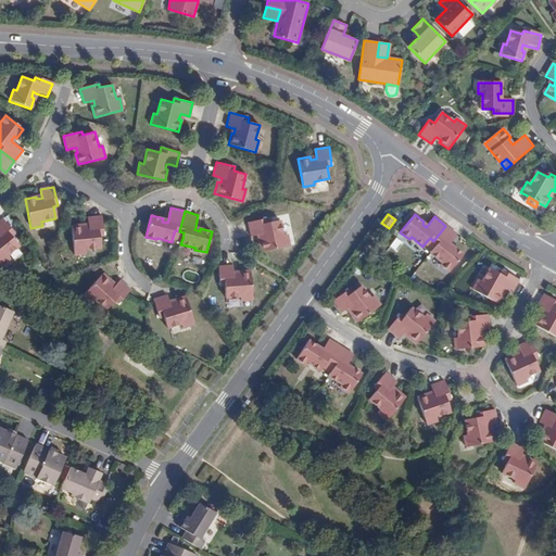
[(84,228),(83,225),(71,227),(74,255),(85,254),(85,250),(100,248),(99,236),(104,235),(102,216),(88,217),(88,225),(88,227),(84,228)]
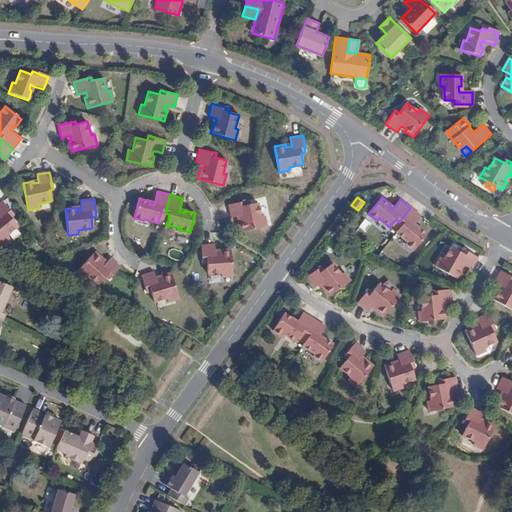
[(240,219),(238,220),(240,231),(266,226),(264,214),(260,216),(258,202),(246,204),(246,201),(228,205),(231,217),(237,216),(240,215),(240,219)]
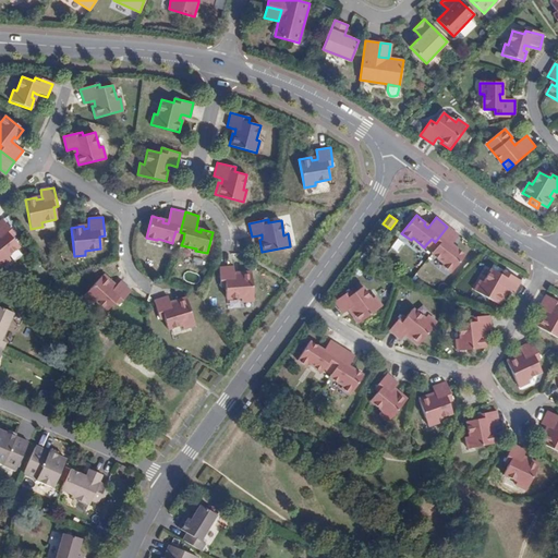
[(0,267),(10,261),(7,257),(20,247),(11,238),(14,234),(2,220),(0,221),(0,267)]
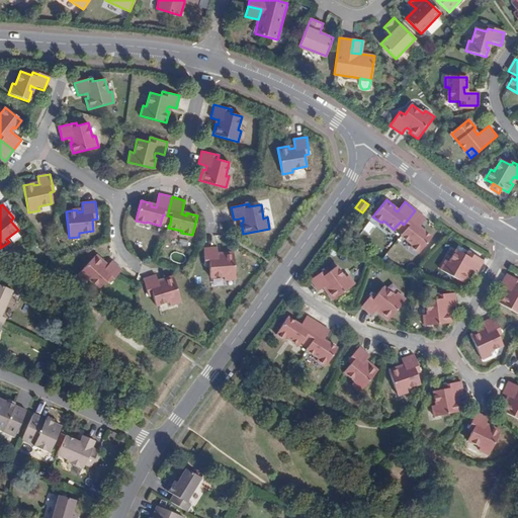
[(420,226),(426,218),(418,212),(415,210),(404,225),(407,228),(403,233),(401,235),(412,244),(410,246),(419,253),(432,236),(423,229),(422,232),(418,228),(420,226)]
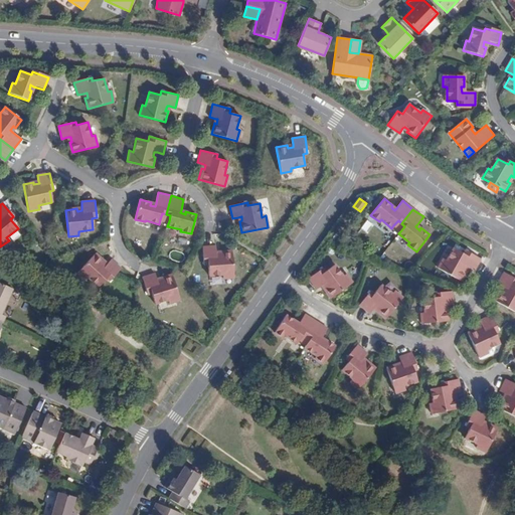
[(170,215),(166,214),(162,213),(160,219),(169,221),(170,215)]
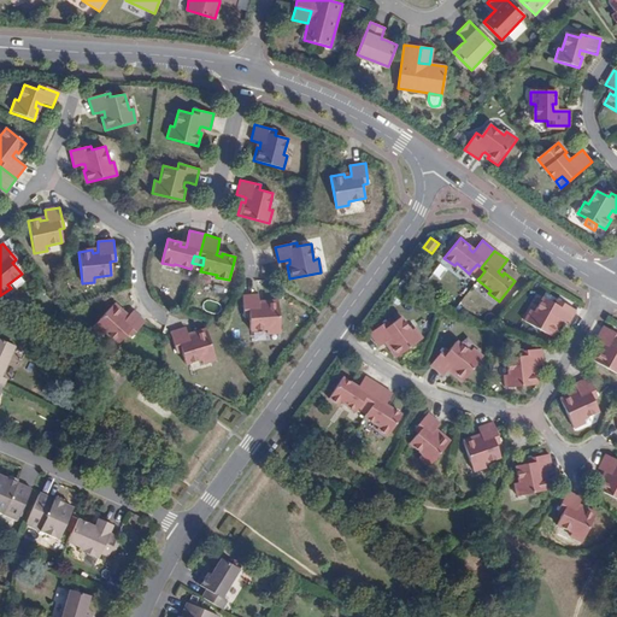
[(485,271),(481,268),(477,264),(471,270),(480,277),(485,271)]
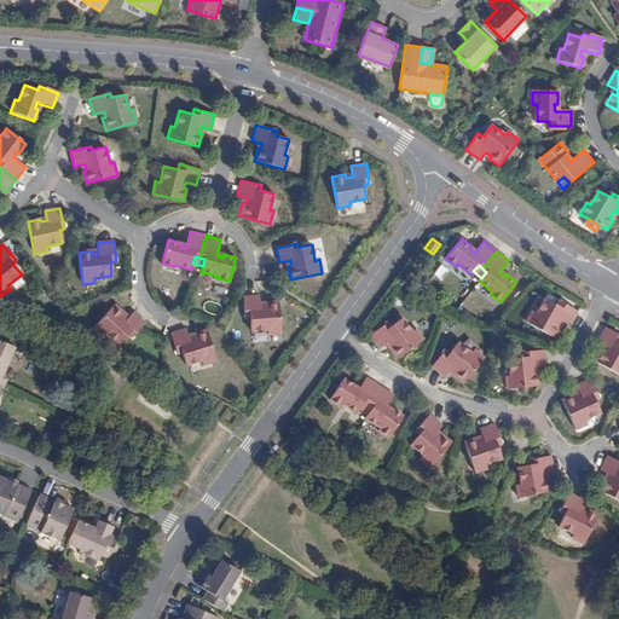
[(260,304),(260,301),(259,294),(243,295),(246,317),(250,317),(252,330),(268,329),(268,333),(282,331),(279,300),(266,301),(266,304),(260,304)]
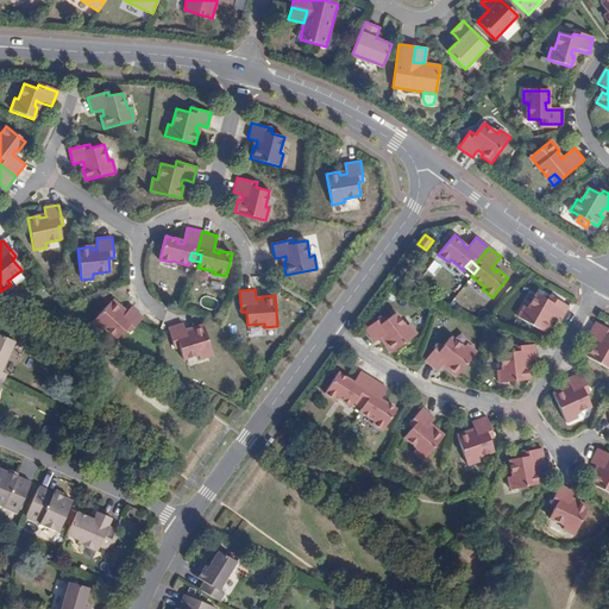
[(548,313),(552,314),(560,320),(569,306),(551,295),(547,300),(537,293),(528,307),(525,306),(519,316),(542,331),(550,320),(546,318),(548,313)]
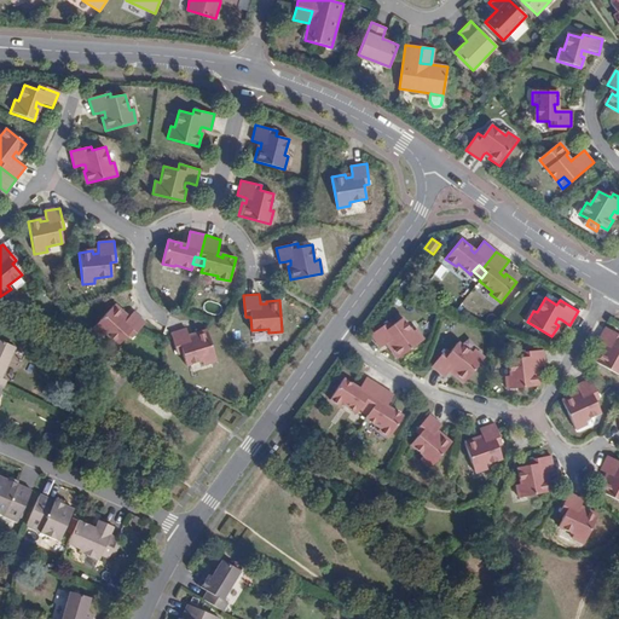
[(121,314),(122,313),(114,305),(92,328),(102,337),(105,334),(117,345),(126,334),(131,339),(145,323),(133,311),(127,318),(126,319),(121,314)]
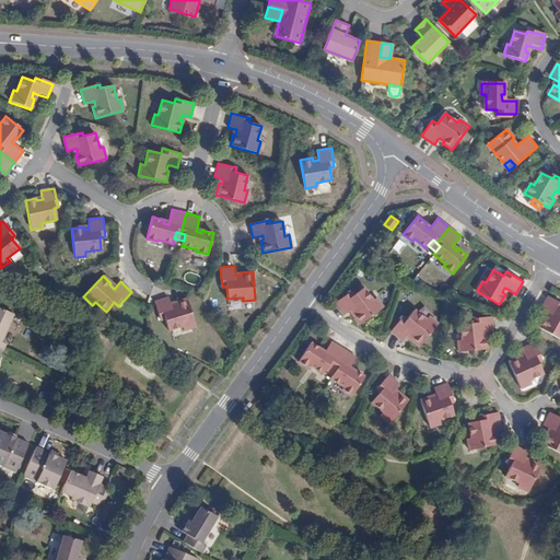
[(354,313),(352,315),(359,325),(383,307),(376,298),(374,300),(364,288),(354,295),(351,291),(336,303),(343,314),(349,311),(351,310),(354,313)]
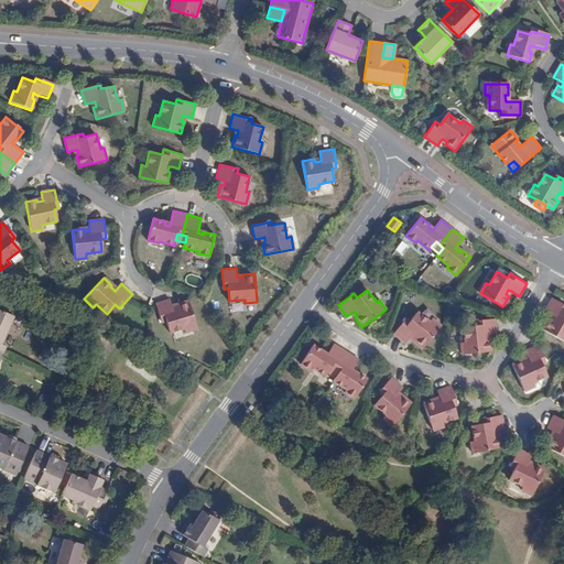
[(552,321),(550,320),(544,329),(563,340),(563,303),(552,297),(545,310),(553,315),(555,316),(552,321)]
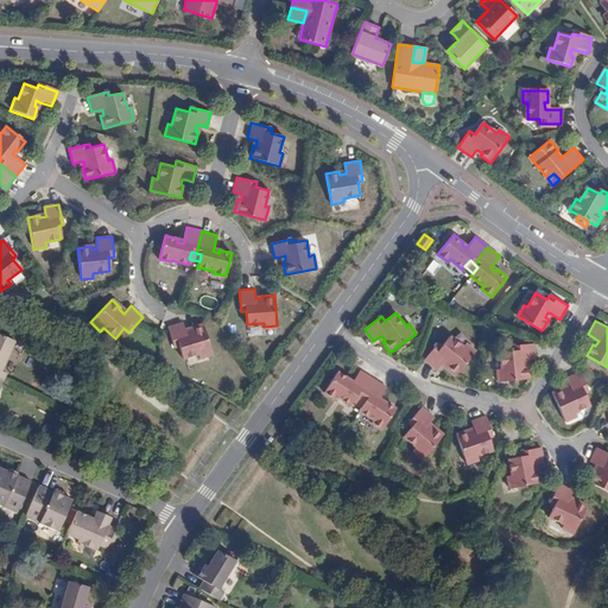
[(185,333),(184,329),(183,322),(169,327),(176,347),(181,346),(184,359),(201,354),(201,358),(213,354),(203,324),(190,328),(191,330),(185,333)]
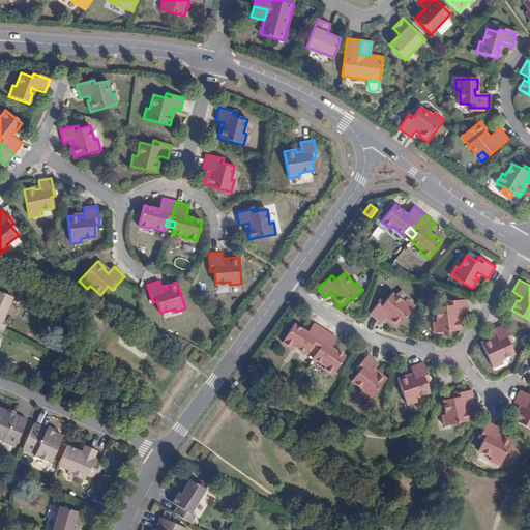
[(0,332),(2,333),(6,325),(1,323),(12,297),(0,291),(0,332)]
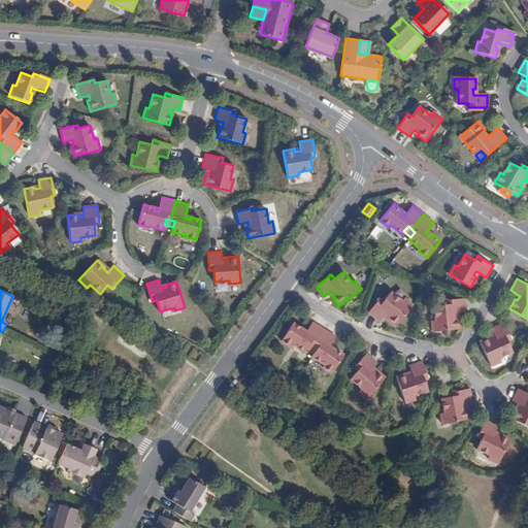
[(391,317),(389,319),(397,325),(414,304),(405,298),(402,301),(391,293),(384,301),(381,298),(368,314),(380,323),(385,316),(387,314),(391,317)]
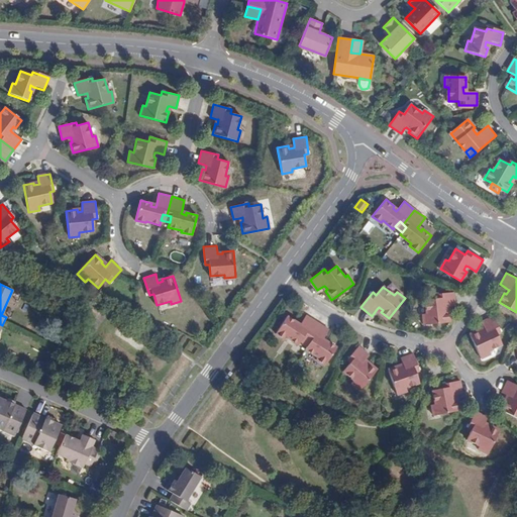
[(446,306),(449,306),(454,305),(453,292),(435,293),(436,298),(425,299),(426,313),(422,313),(423,324),(451,321),(449,311),(446,311),(446,306)]
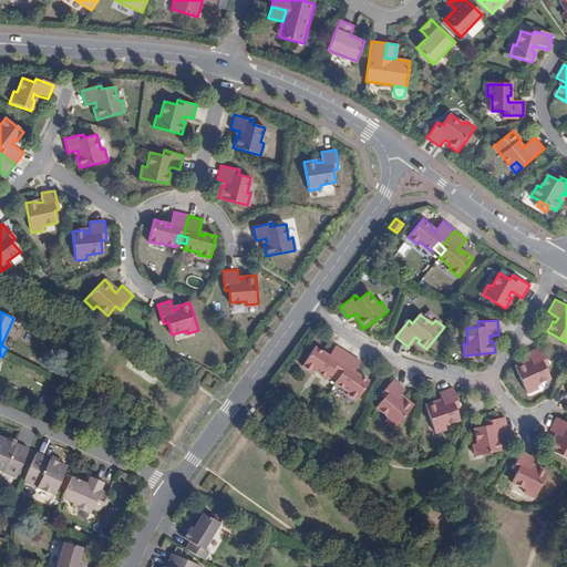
[(337,371),(348,354),(336,346),(329,356),(327,358),(322,354),(325,352),(315,346),(302,364),(311,371),(312,369),(327,379),(329,375),(333,369),(337,371)]
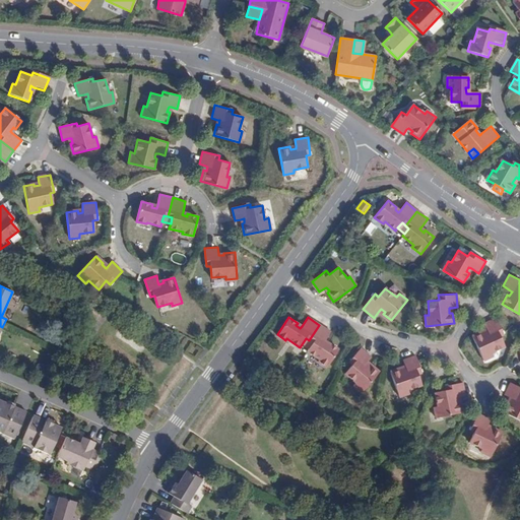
[(483,333),(481,330),(472,335),(483,360),(498,353),(497,350),(505,346),(500,335),(504,333),(496,318),(484,323),(486,328),(488,331),(483,333)]
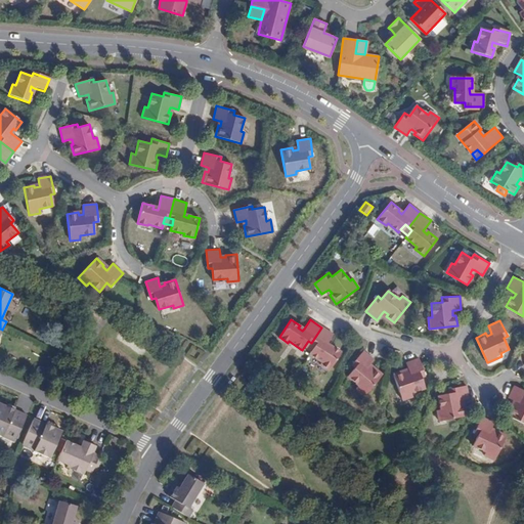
[(334,335),(321,328),(311,343),(315,345),(311,351),(309,354),(322,362),(321,364),(330,370),(341,352),(333,347),(331,349),(326,346),(328,344),(334,335)]
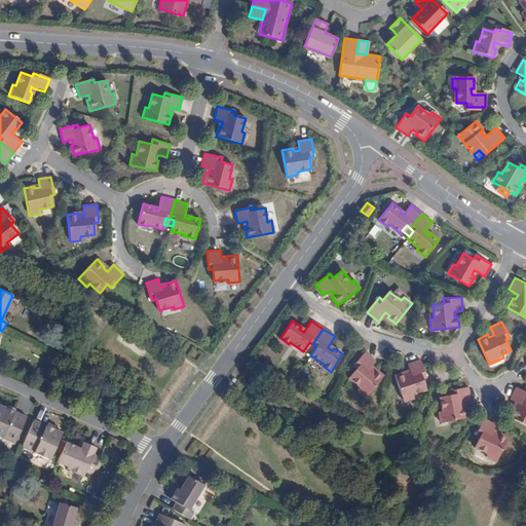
[(316,346),(312,344),(309,342),(305,348),(312,352),(316,346)]
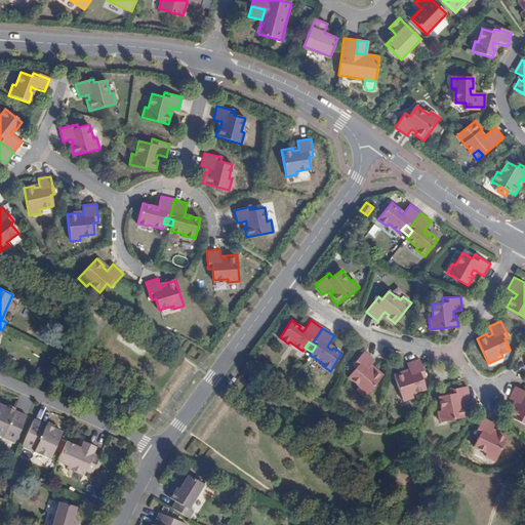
[(370,367),(371,365),(375,360),(365,352),(353,366),(356,369),(349,378),(359,387),(357,390),(365,397),(384,374),(375,368),(373,370),(370,367)]
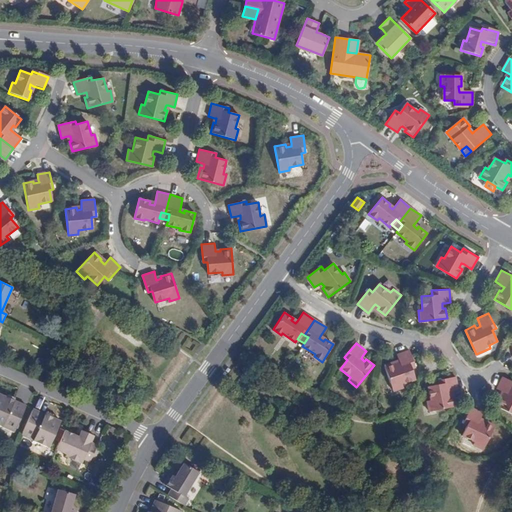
[(395,364),(394,361),(385,364),(394,390),(404,387),(402,383),(416,378),(412,368),(416,366),(410,350),(397,354),(399,359),(400,362),(395,364)]
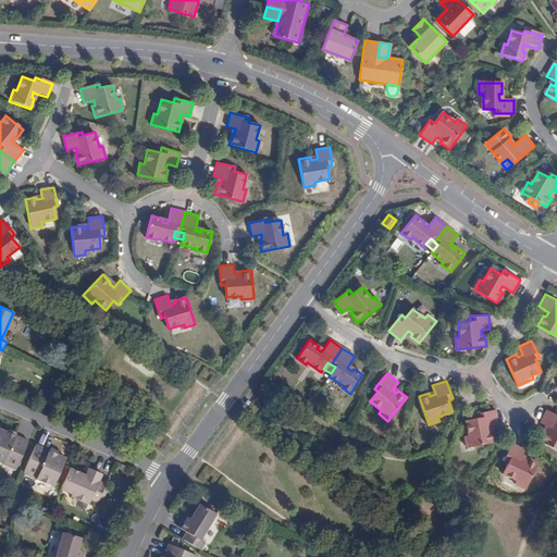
[(490,423),(493,423),(498,422),(496,409),(477,412),(478,418),(466,420),(468,435),(466,435),(468,447),(496,442),(494,429),(491,429),(490,423)]
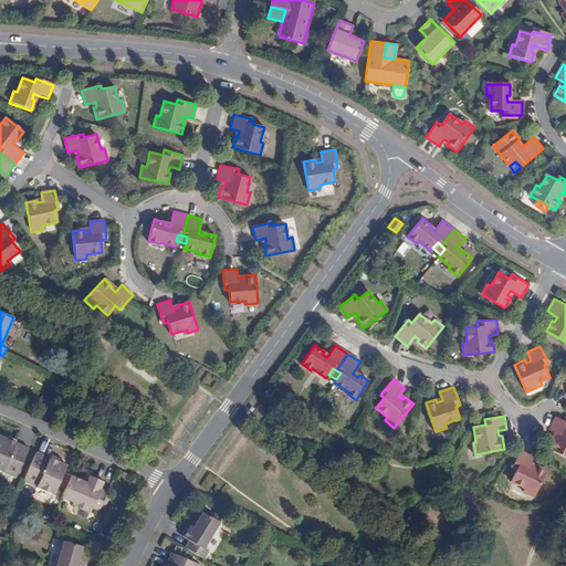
[(556,438),(553,437),(547,448),(565,457),(565,421),(556,417),(549,429),(555,432),(558,433),(556,438)]
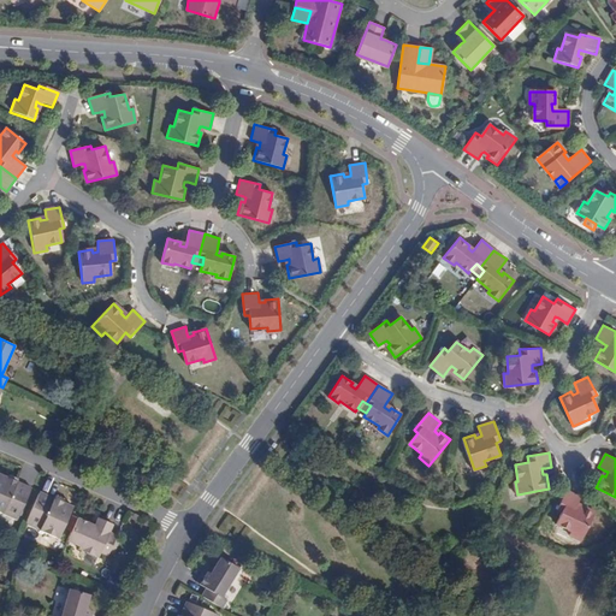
[(0,511),(17,521),(31,487),(0,473),(0,511)]
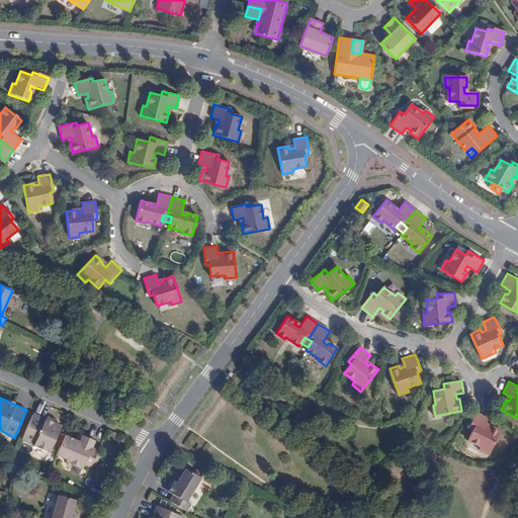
[(486,426),(487,424),(489,417),(477,412),(469,429),(473,430),(468,441),(481,447),(480,450),(489,455),(501,430),(491,426),(491,428),(486,426)]
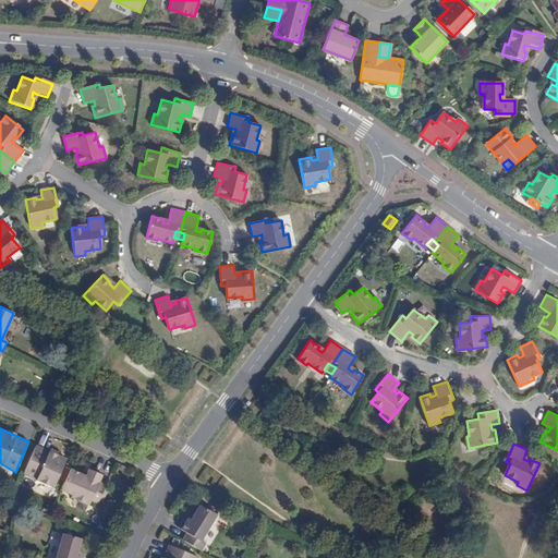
[(65,459),(36,445),(23,475),(52,488),(65,459)]
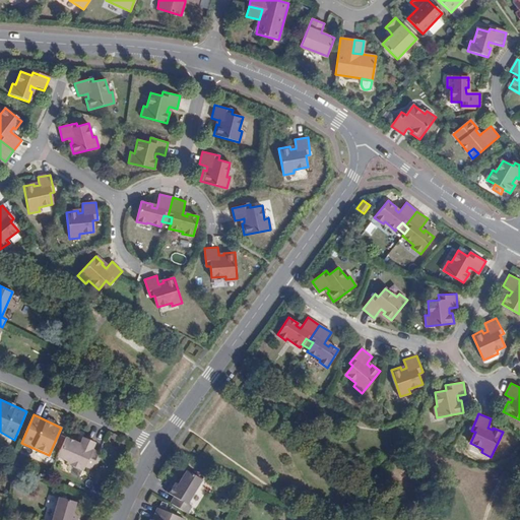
[(75,441),(66,437),(58,455),(67,459),(66,462),(66,463),(83,471),(84,467),(90,470),(92,465),(98,456),(99,452),(93,449),(95,443),(82,437),(81,441),(80,444),(75,441)]
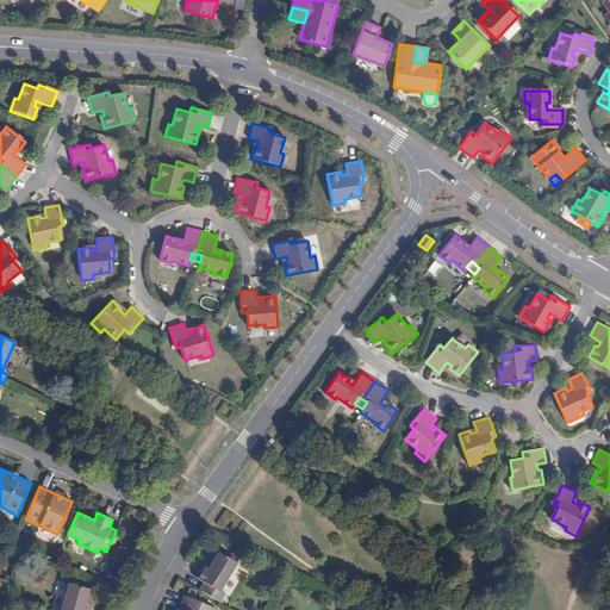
[(199,590),(219,602),(224,595),(219,592),(237,564),(218,552),(210,564),(209,567),(203,564),(195,577),(204,583),(199,590)]
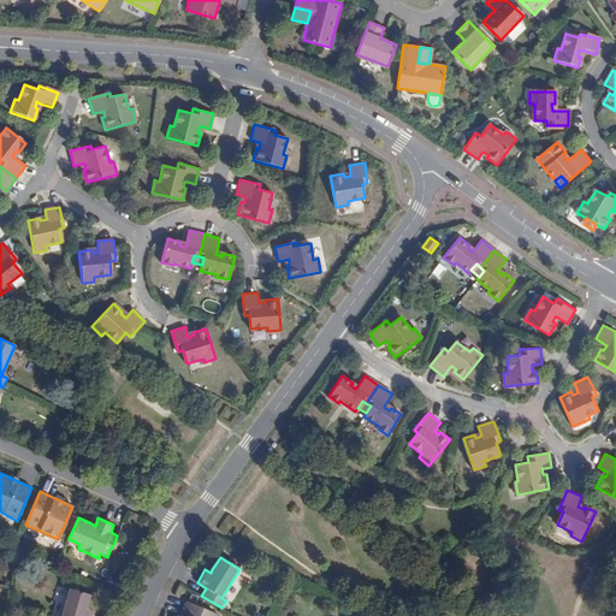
[(92,615),(93,615),(86,614),(86,609),(90,594),(69,588),(60,615),(92,615)]
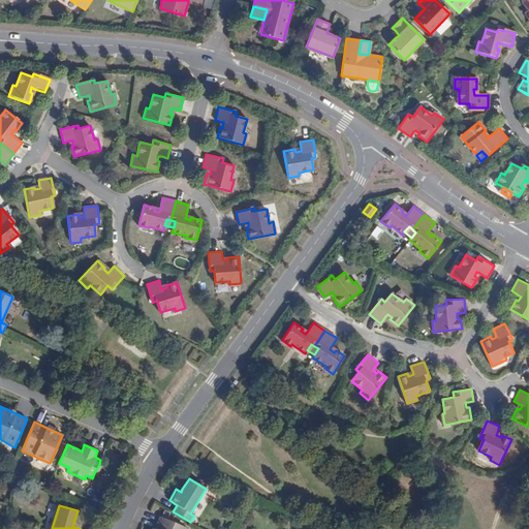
[(154,528),(187,528),(188,528),(160,517),(154,528)]
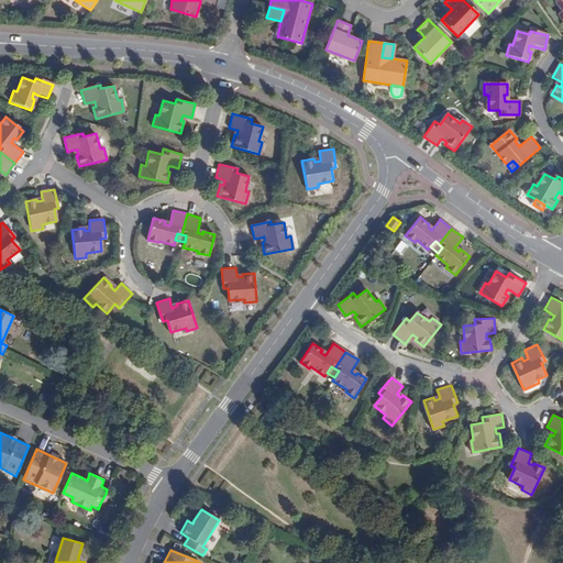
All buildings are outlined.
